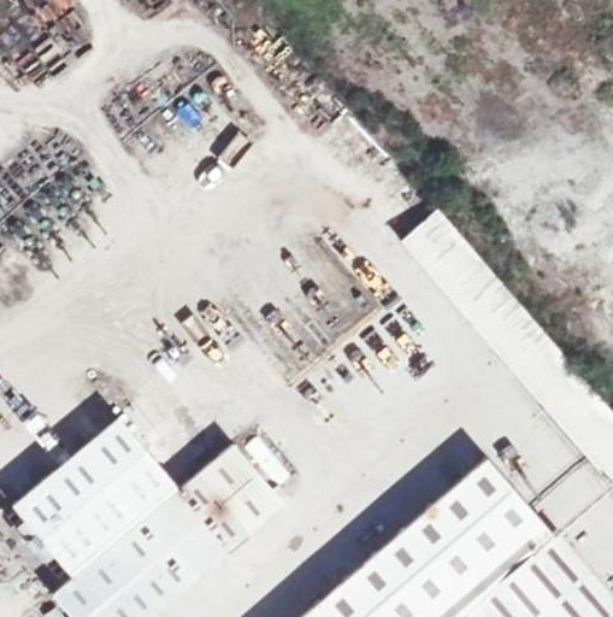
[(546,401),(581,371),(438,207),(406,235),(546,401)]
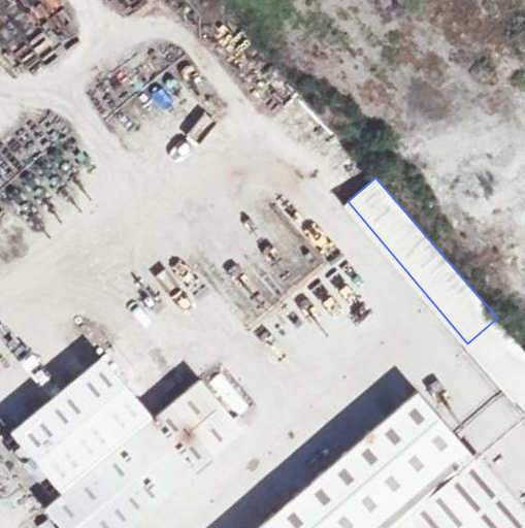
[(524,349),(497,318),(467,343),(480,357),(524,408),(524,349)]
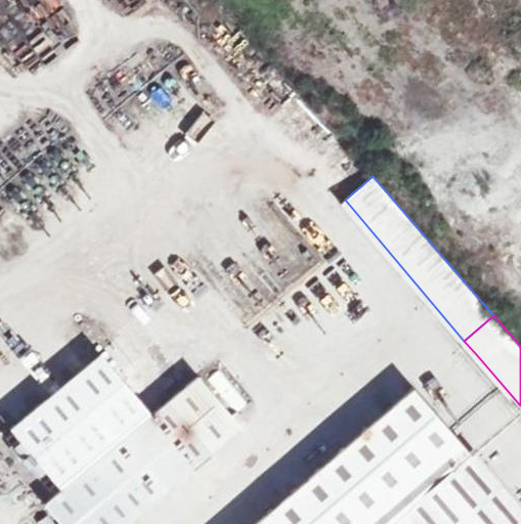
[(123,523),(236,428),(226,416),(194,379),(40,508),(53,523),(123,523)]
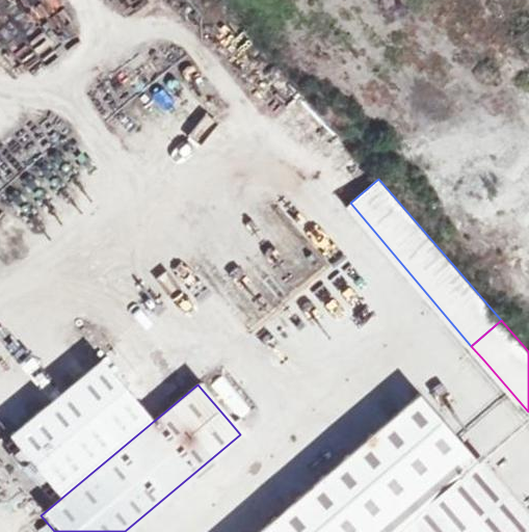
[(528,522),(419,396),(318,483),(262,531),(528,531),(528,522)]
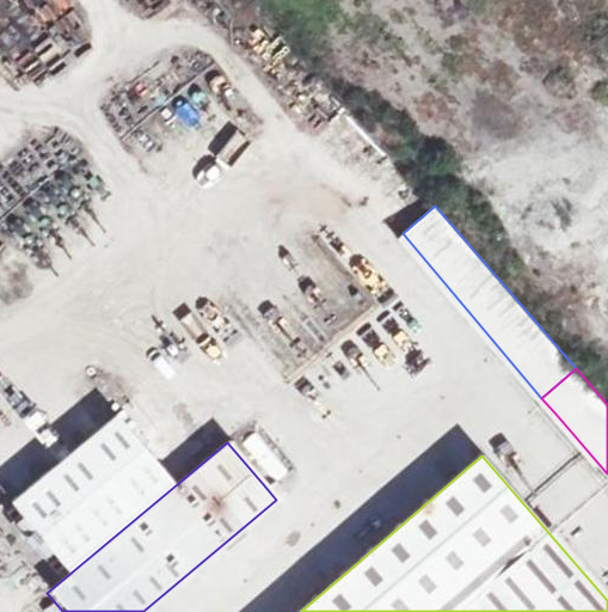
[(274,478),(264,485),(276,500),(286,491),(274,478)]
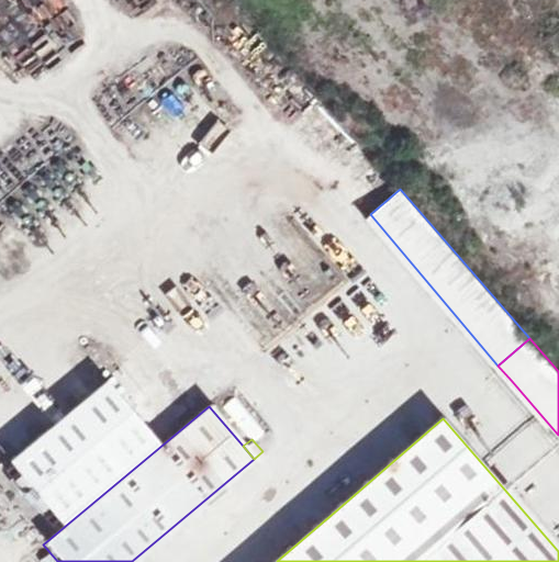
[(260,561),(336,498),(326,486),(235,561),(260,561)]
